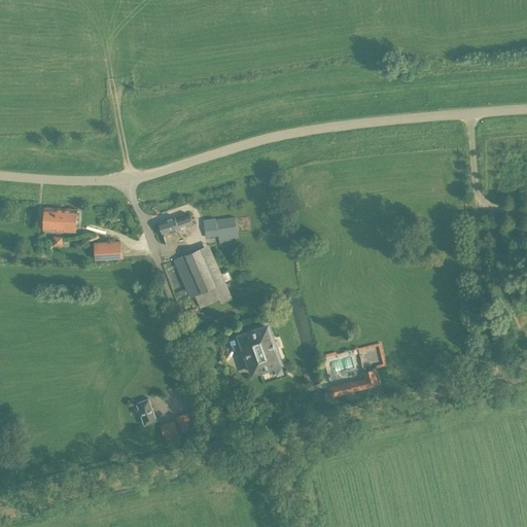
[(45,207),(44,229),(75,231),(76,209),(45,207)]
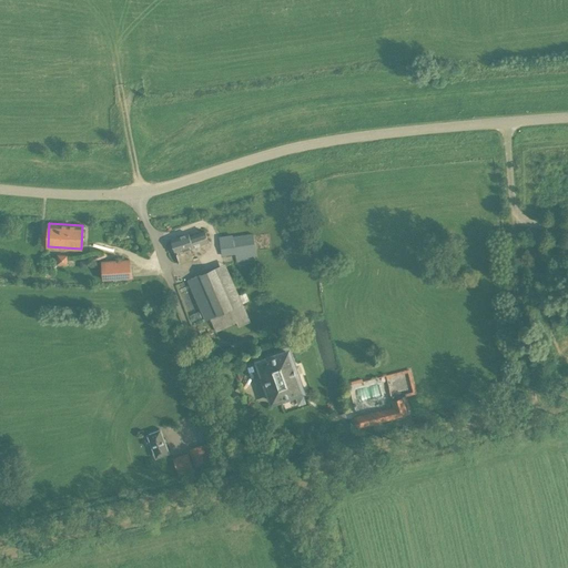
[(189,234),(171,240),(180,264),(192,260),(189,249),(208,242),(204,232),(190,236),(189,234)]
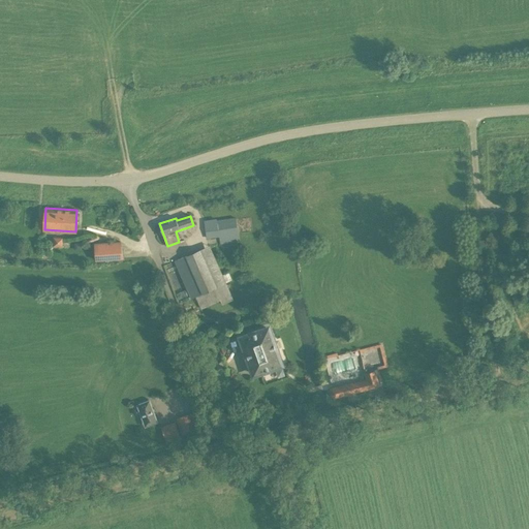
[(216,219),(204,220),(207,239),(219,237),(220,244),(239,242),(236,217),(216,220),(216,219)]
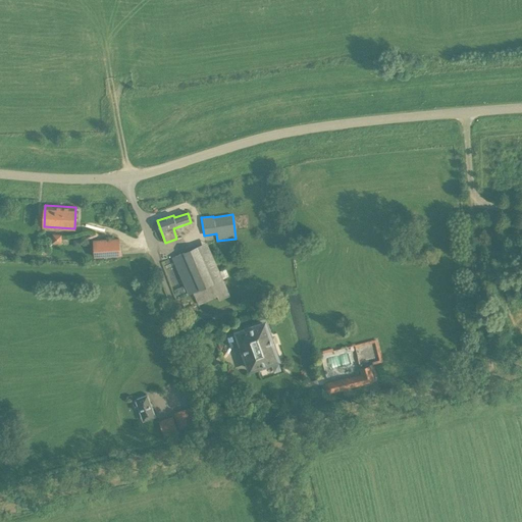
[(53,233),(52,243),(61,244),(62,235),(53,233)]
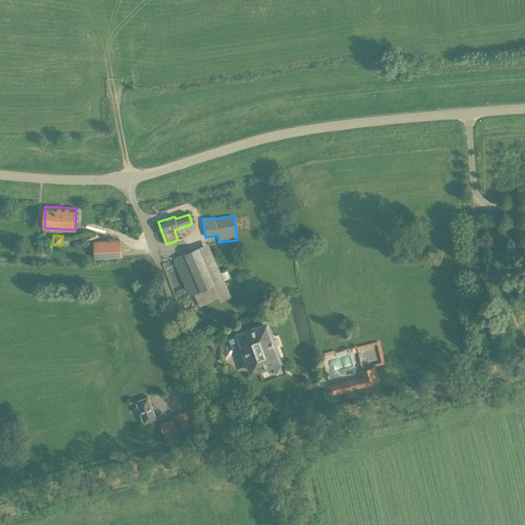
[(120,239),(93,241),(94,258),(121,257),(120,239)]
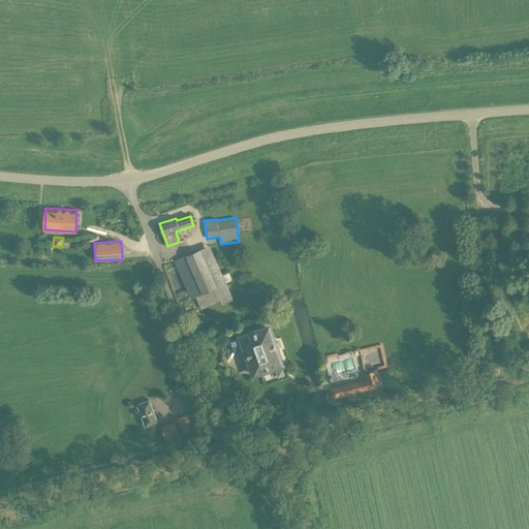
[(210,245),(174,261),(190,299),(196,297),(201,309),(220,301),(222,305),(234,300),(226,282),(231,280),(228,272),(222,275),(210,245)]
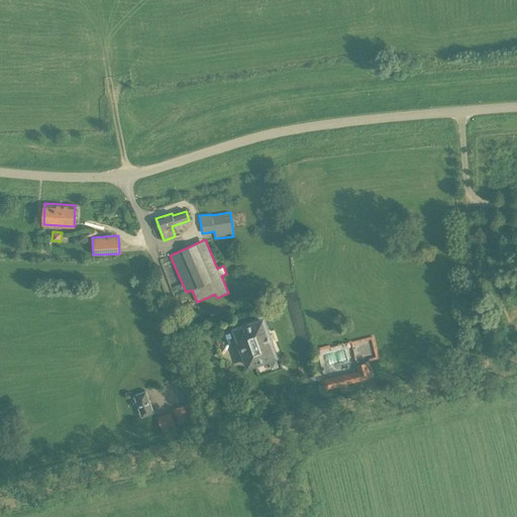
[(262,322),(236,331),(248,365),(274,355),(262,322)]
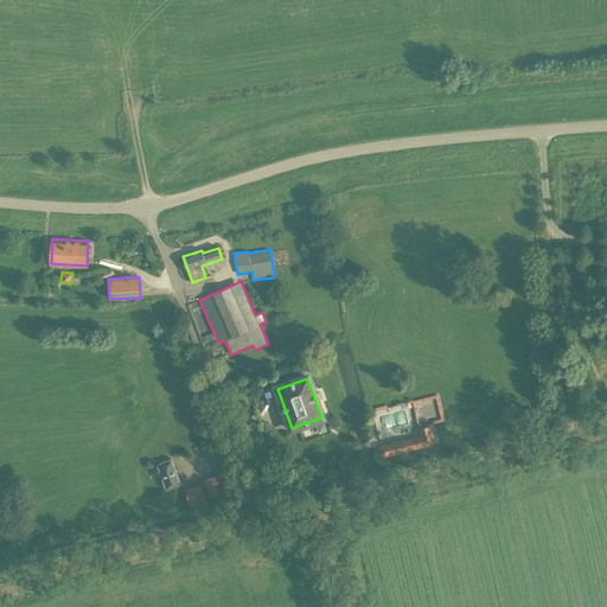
[(408,409),(379,416),(383,429),(411,422),(408,409)]
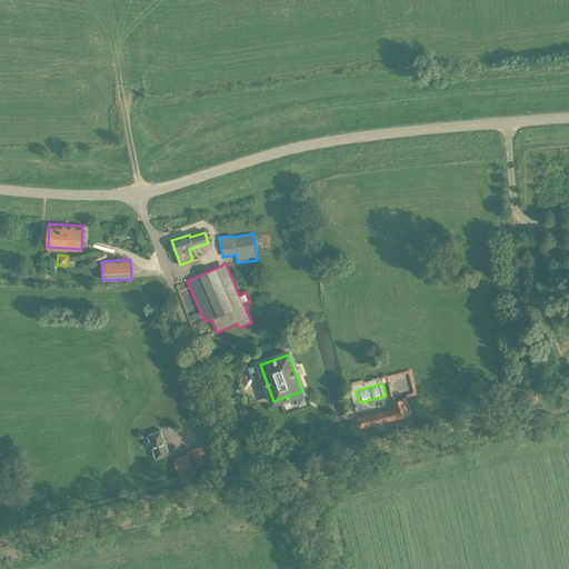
[(356,419),(358,423),(361,426),(407,415),(403,400),(393,402),(395,409),(356,419)]
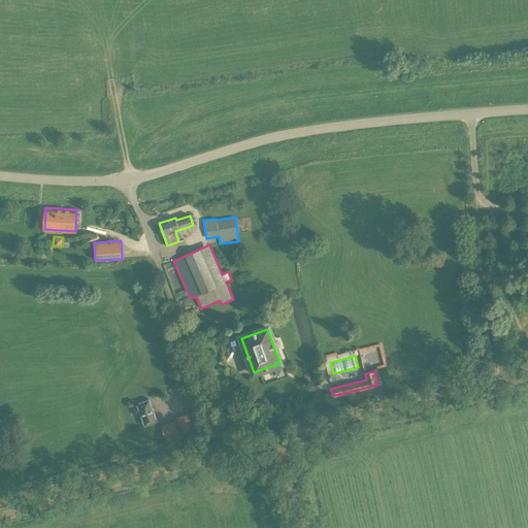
[(150,399),(136,403),(144,426),(158,422),(150,399)]
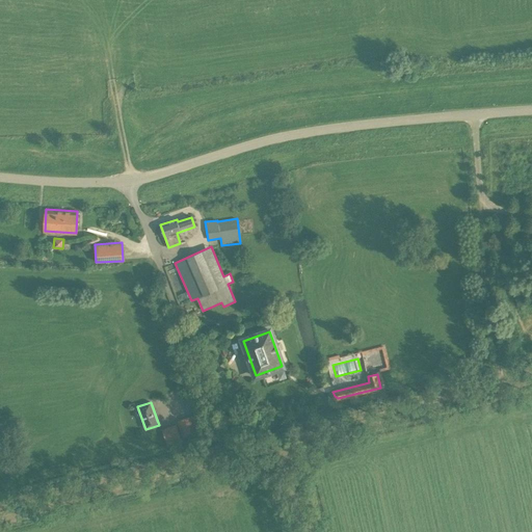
[(196,415),(177,421),(182,437),(202,431),(196,415)]
